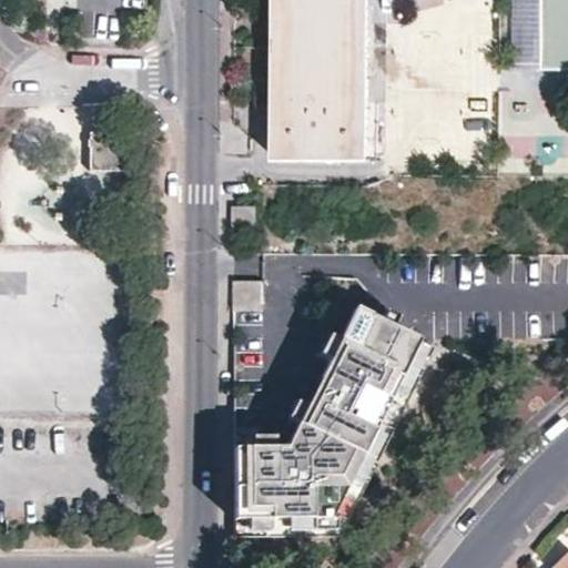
[(273,0),(274,158),(371,158),(371,0),(273,0)]
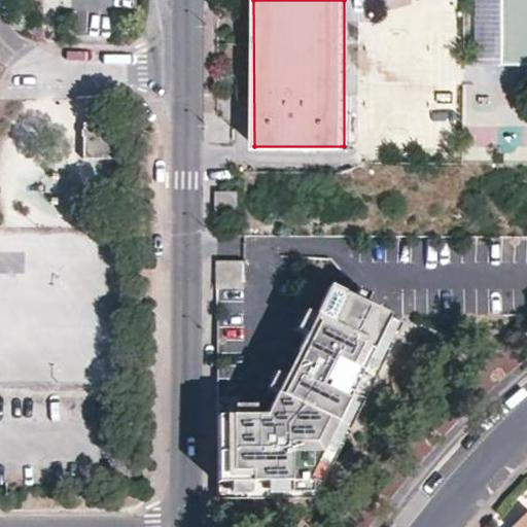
[(501,60),(501,0),(475,0),(476,60),(501,60)]
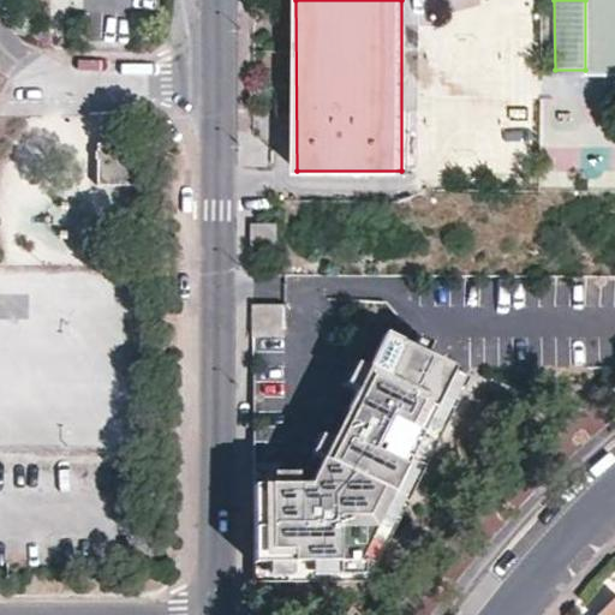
[(614,0),(585,0),(585,70),(614,70),(614,0)]
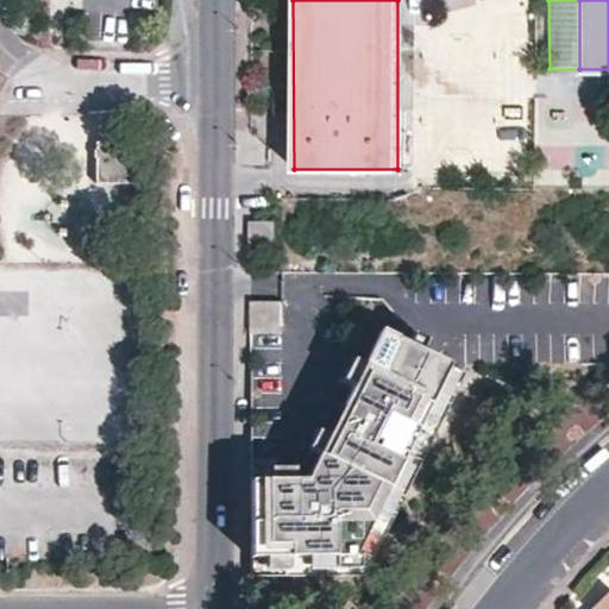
[(100,142),(98,183),(139,182),(140,142),(100,142)]
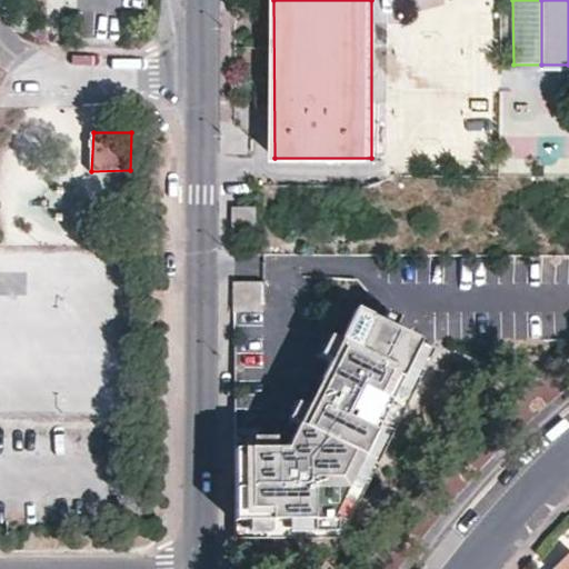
[(235,206),(233,243),(246,242),(246,230),(256,230),(257,206),(235,206)]
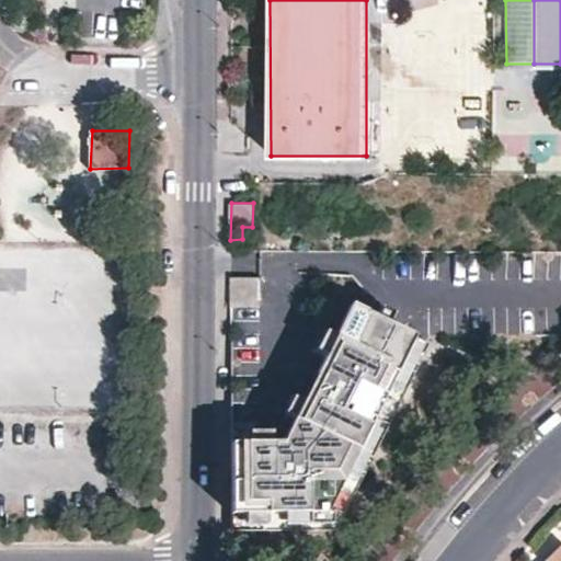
[(259,308),(260,275),(229,275),(229,307),(259,308)]
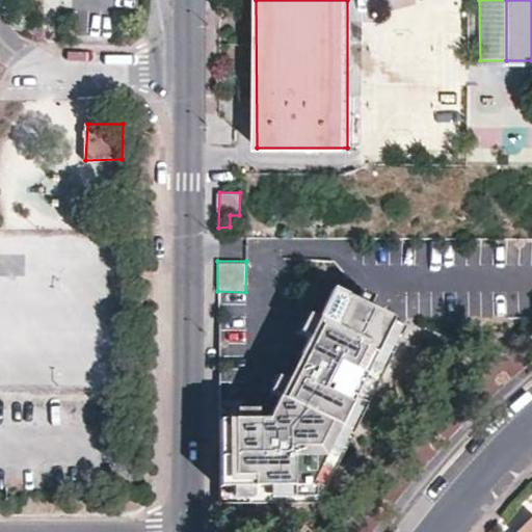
[(270,421),(222,421),(224,503),(319,502),(402,325),(334,290),(270,421)]
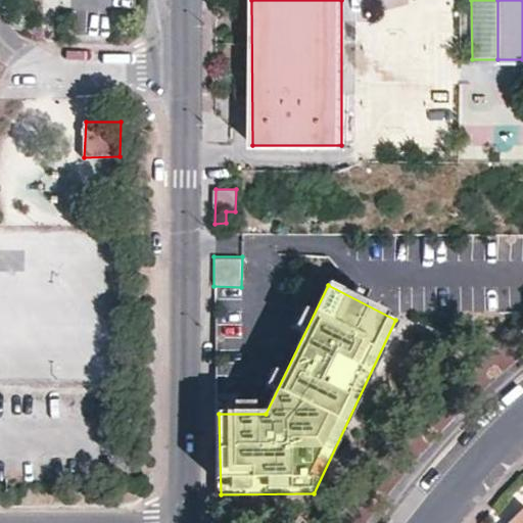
[(522,522),(522,511),(510,522),(522,522)]
